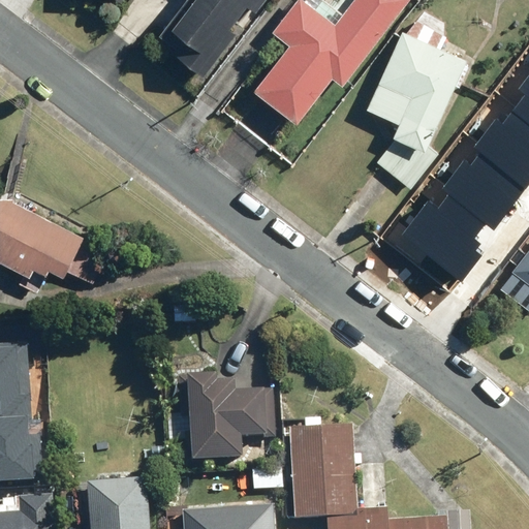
[(244,29),(265,0),(183,0),(157,36),(176,51),(172,56),(201,78),(240,26),(244,29)]
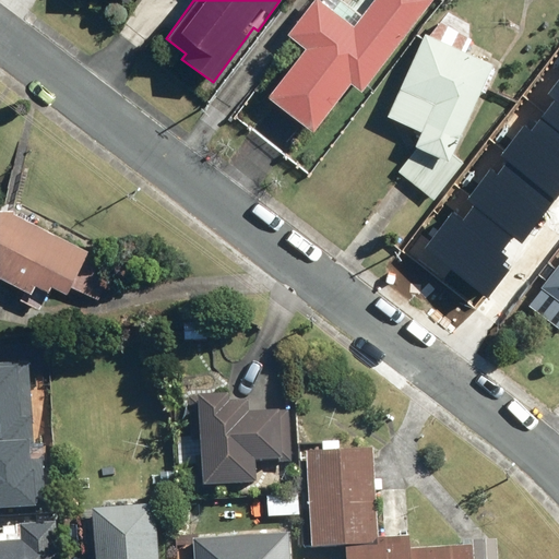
[(359,92),(431,0),(357,0),(353,8),(342,0),(330,0),(328,4),(321,0),(311,0),(285,34),(302,47),(264,95),(311,132),(348,84),(359,92)]
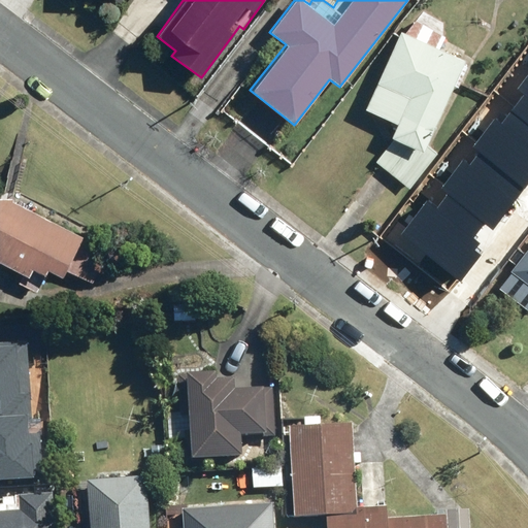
[(388,137),(393,139),(375,162),(409,189),(438,152),(427,142),(465,61),(399,31),(364,107),(395,122),(388,137)]
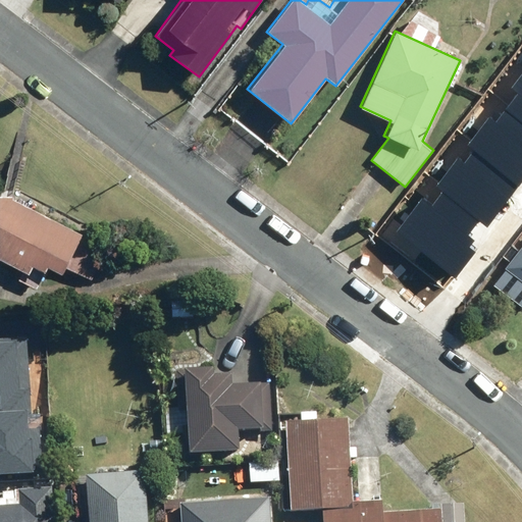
[(506,110),(521,122),(521,74),(513,87),(519,92),(506,110)]
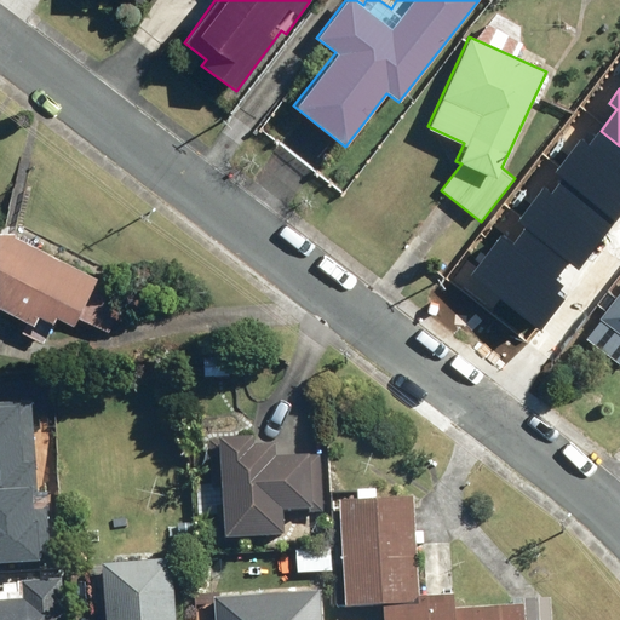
[(619,216),(619,145),(601,131),(589,144),(581,139),(555,174),(564,182),(615,222),(619,216)]
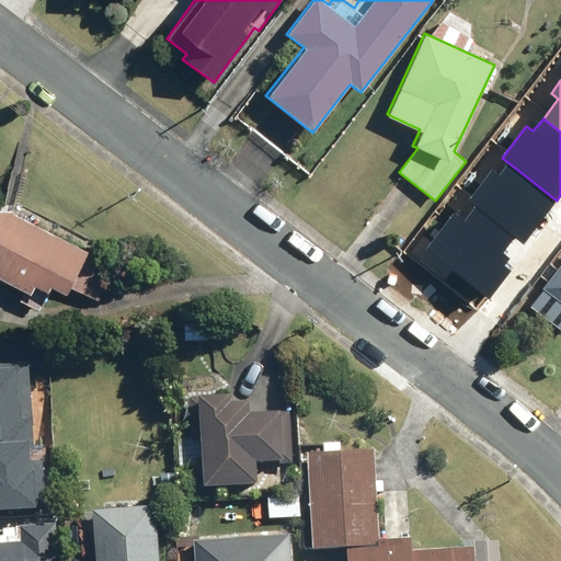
[(469,201),(477,207),(515,237),(524,243),(557,201),(511,164),(501,178),(492,171),(469,201)]
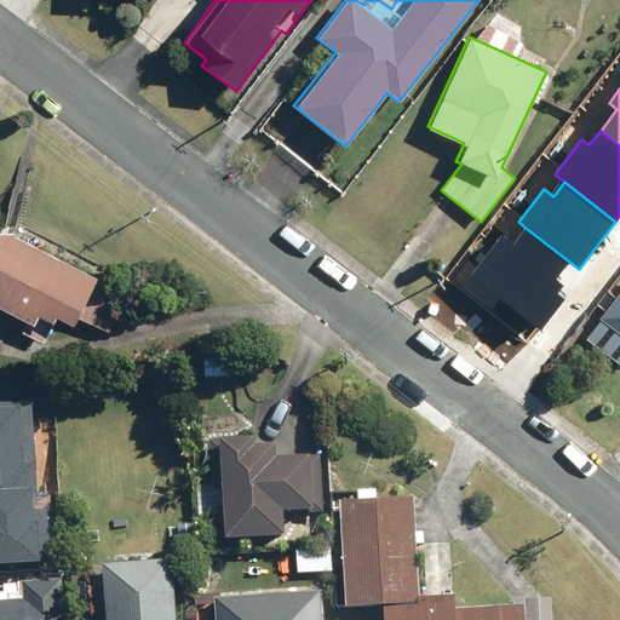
[(468,260),(453,280),(528,338),(567,288),(556,280),(569,262),(527,229),(514,247),(501,237),(477,268),(468,260)]
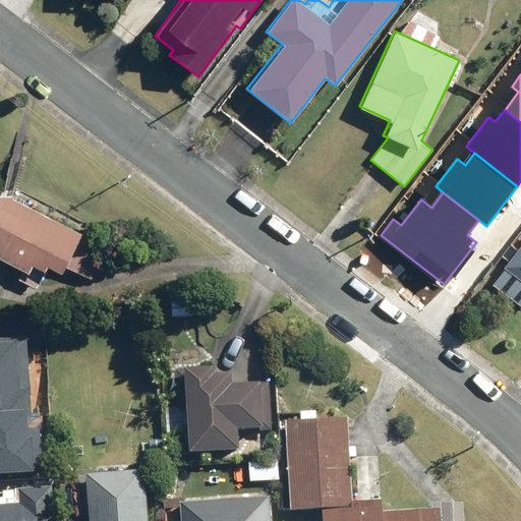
[(11,194),(0,193),(0,261),(25,274),(30,265),(43,272),(46,267),(60,274),(63,268),(91,281),(110,243),(11,194)]
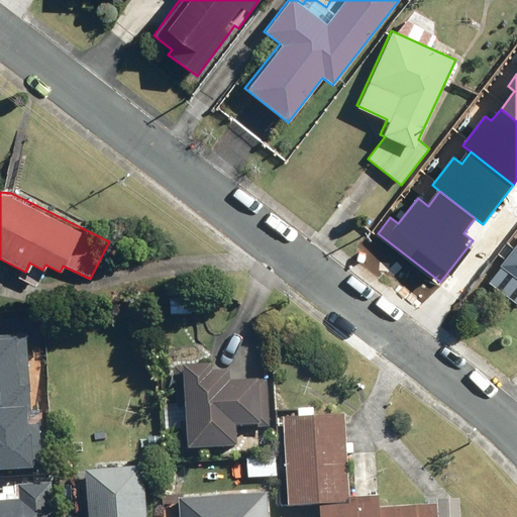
[(516,242),(486,283),(516,307),(516,242)]
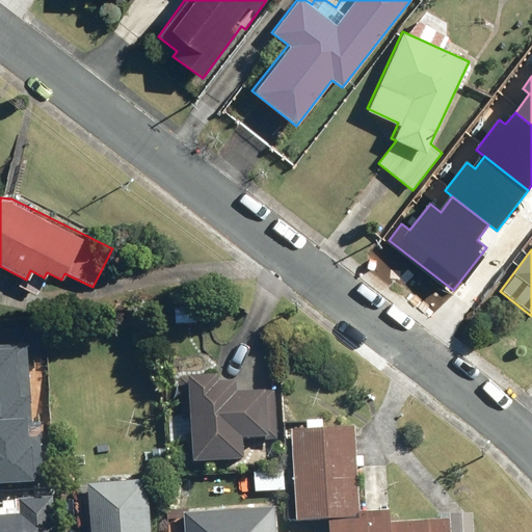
[(32,437),(26,346),(0,347),(0,481),(44,479),(42,436),(32,437)]
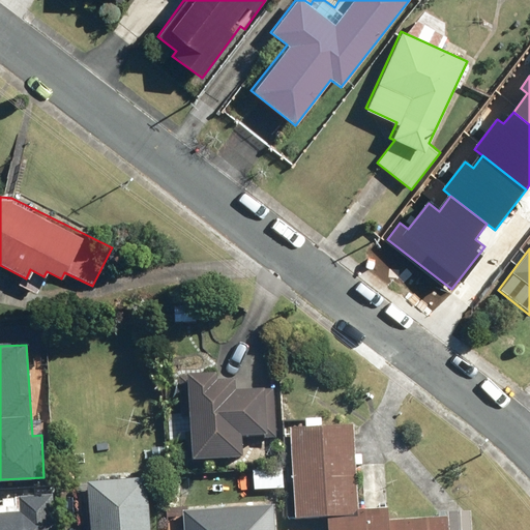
[(215,380),(177,383),(184,469),(241,464),(239,444),(277,441),(273,391),(233,394),(232,385),(216,386),(215,380)]
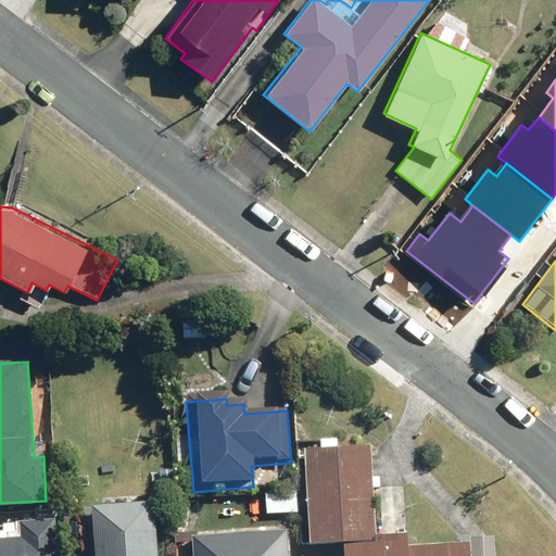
[(339,440),(301,442),(306,550),(342,547),(342,555),(495,555),(495,540),(408,544),(408,535),(376,536),(370,450),(339,451),(339,440)]
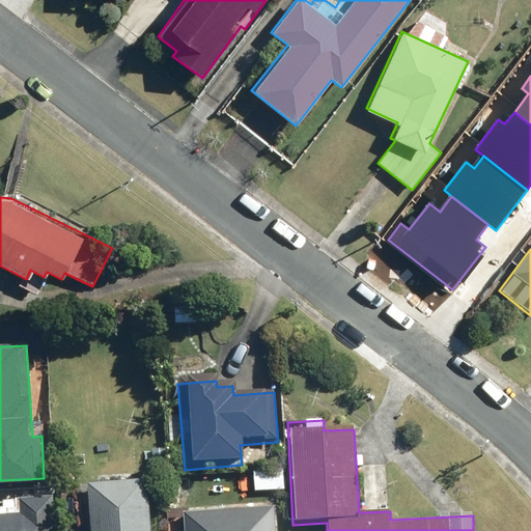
[(283,470),(251,472),(253,494),(284,492),(283,470)]
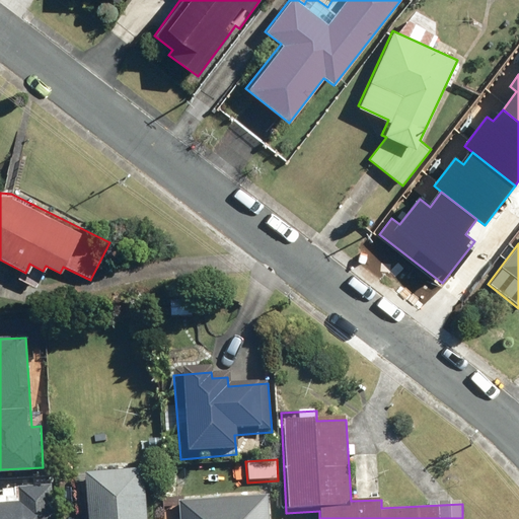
[(147,518),(144,470),(83,474),(86,518),(147,518)]
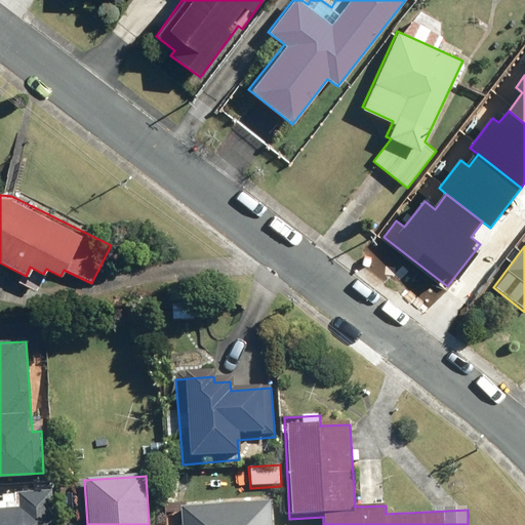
[(52,524),(50,493),(0,496),(0,502),(0,505),(0,503),(0,524),(52,524)]
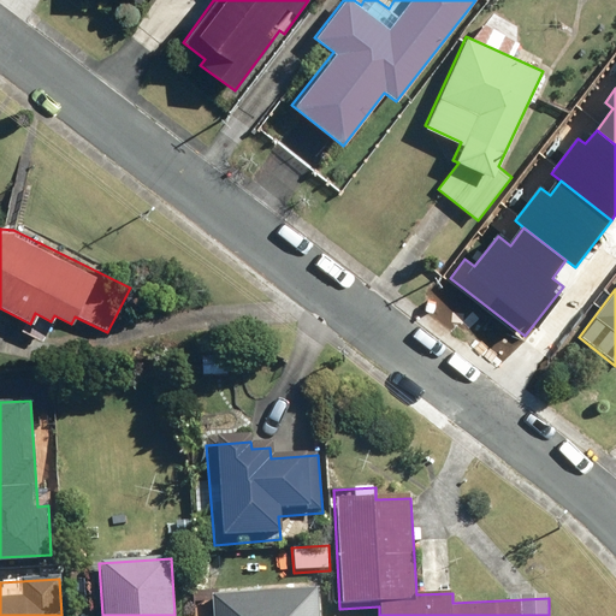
[(319,615),(318,588),(209,596),(211,615),(319,615)]
